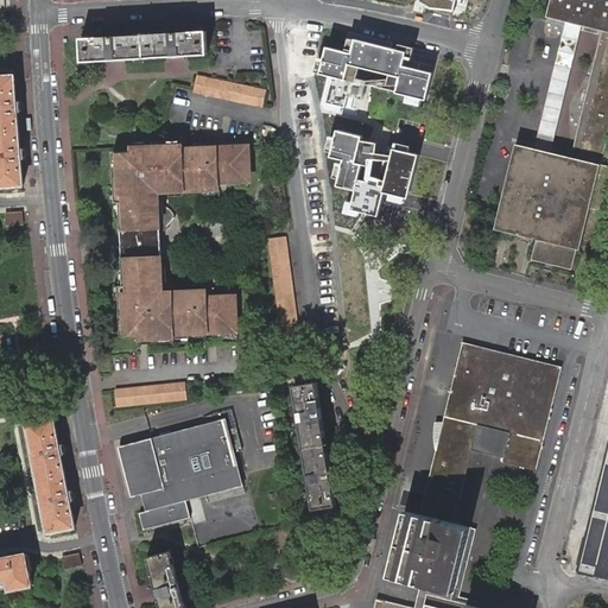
[(423,0),(424,1),(436,7),(458,10),(461,0),(423,0)]
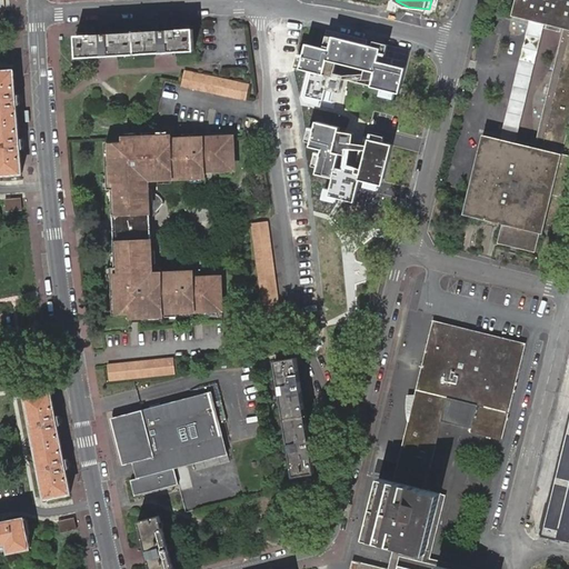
[(483,135),(463,215),(488,220),(496,222),(502,223),(498,243),(536,252),(540,232),(543,233),(553,195),(568,198),(568,155),(562,155),(568,128),(568,0),(516,0),(512,16),(529,20),(545,23),(565,29),(535,147),(517,142),(501,139),(483,135)]
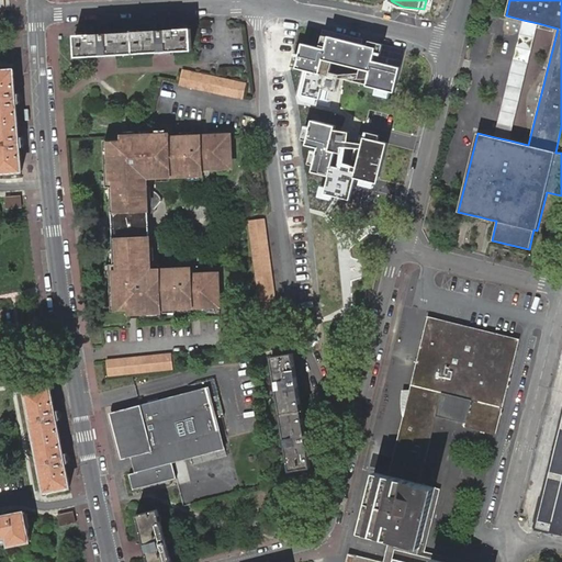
[(538,23),(523,20),(495,137),(510,141),(538,23)]
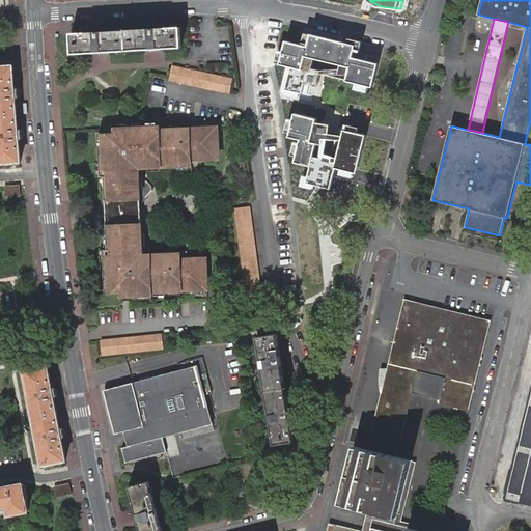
[(72,33),(73,54),(90,53),(110,52),(143,50),(165,49),(182,48),(180,27),(72,33)]
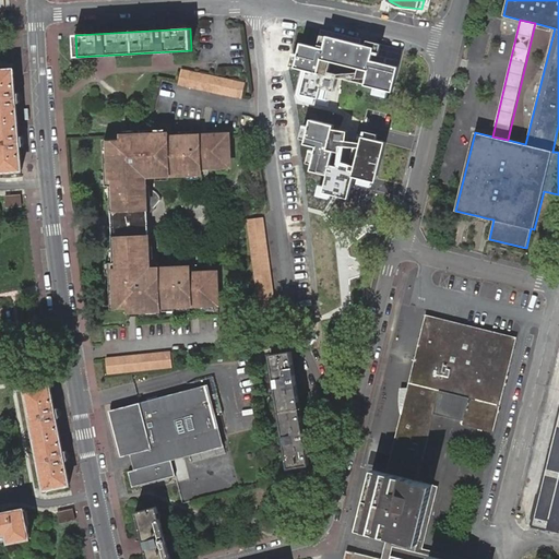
[(322,49),(298,43),(292,68),(302,70),(297,95),(317,99),(323,74),(317,72),(320,59),(366,71),(363,84),(390,91),(396,67),(369,60),(372,47),(325,35),(322,49)]
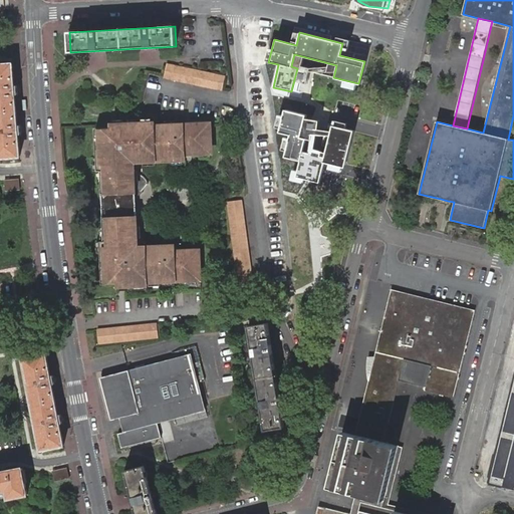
[(14,79),(13,64),(1,64),(0,64),(0,158),(9,158),(20,157),(19,142),(19,139),(18,135),(18,125),(17,122),(17,119),(16,101),(16,98),(15,94),(14,86),(14,82),(14,79)]
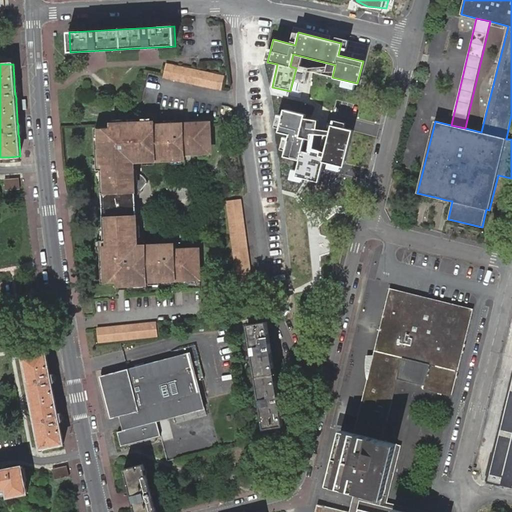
[(222,93),(225,79),(167,67),(164,80),(222,93)]
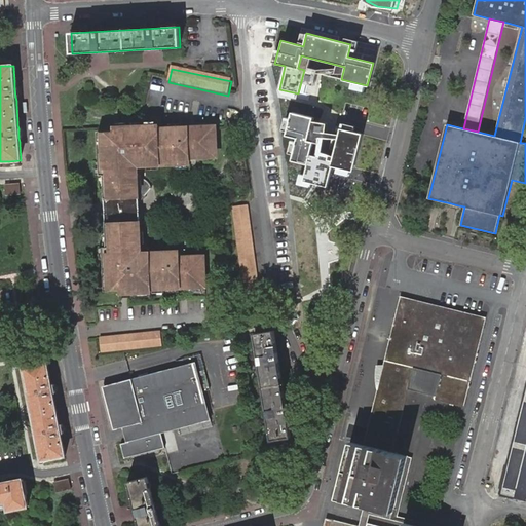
[(315,118),(289,112),(284,137),(294,139),(289,161),(305,165),(301,182),(327,188),(332,168),(354,174),(364,135),(340,129),(339,137),(324,134),(326,124),(314,121),(315,118)]
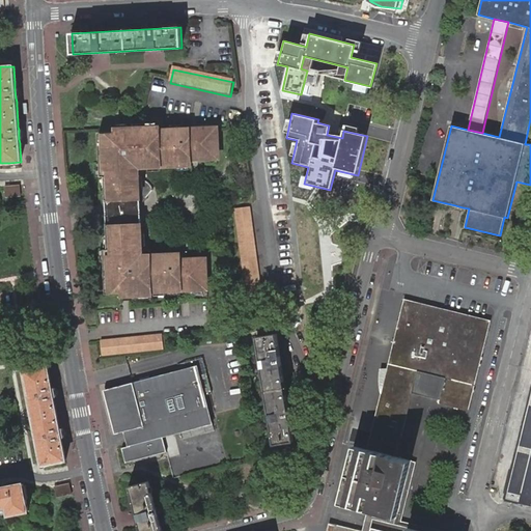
[(182,263),(182,257),(182,252),(151,253),(151,256),(148,256),(146,253),(142,251),(139,250),(134,249),(134,246),(145,245),(144,231),(141,231),(138,173),(133,174),(133,170),(135,170),(137,169),(140,166),(142,163),(145,163),(145,166),(191,165),(191,159),(191,149),(197,148),(197,159),(217,158),(217,152),(218,147),(219,142),(218,137),(216,133),(216,127),(196,128),(196,134),(190,134),(190,128),(160,129),(160,126),(115,128),(115,131),(99,131),(101,175),(105,175),(108,247),(104,247),(106,291),(122,290),(122,294),(152,292),(152,289),(183,289),(183,285),(189,285),(189,289),(208,288),(207,256),(188,257),(188,263),(182,263)]
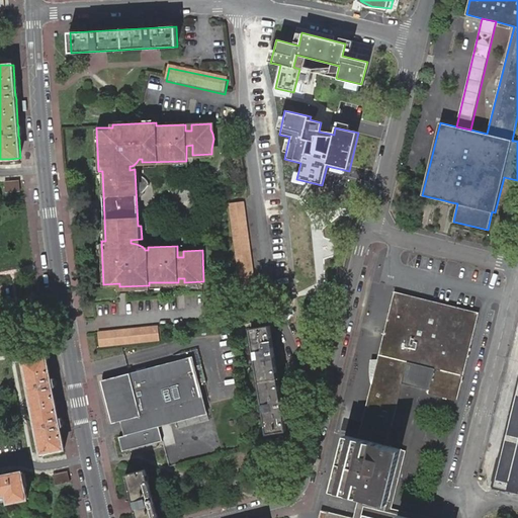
[(244,206),(244,200),(230,202),(231,211),(244,206)]
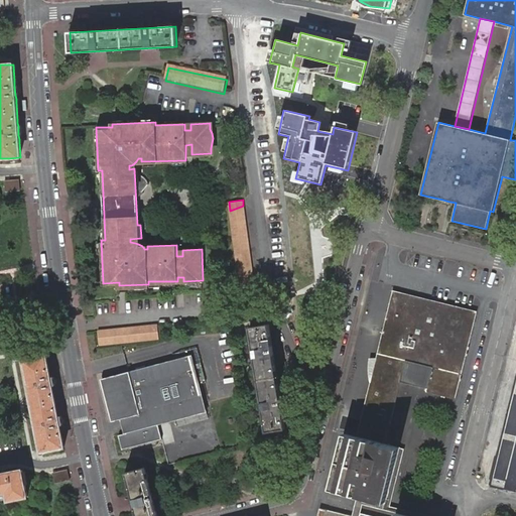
[(231,216),(244,211),(243,206),(230,211),(231,216)]
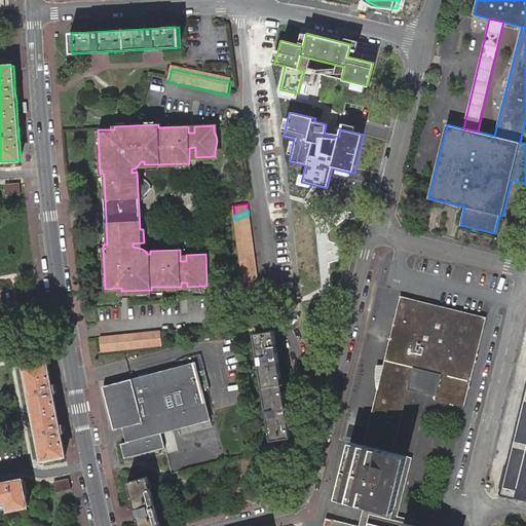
[(259,292),(249,215),(235,220),(245,291),(252,292),(257,292),(259,292)]
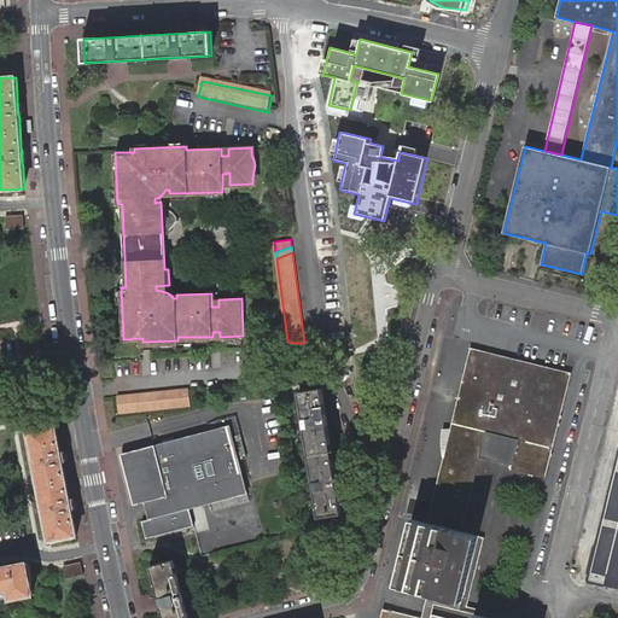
[(546,478),(571,373),(538,365),(522,361),(471,348),(427,523),(461,531),(481,458),(511,465),(511,470),(546,478)]
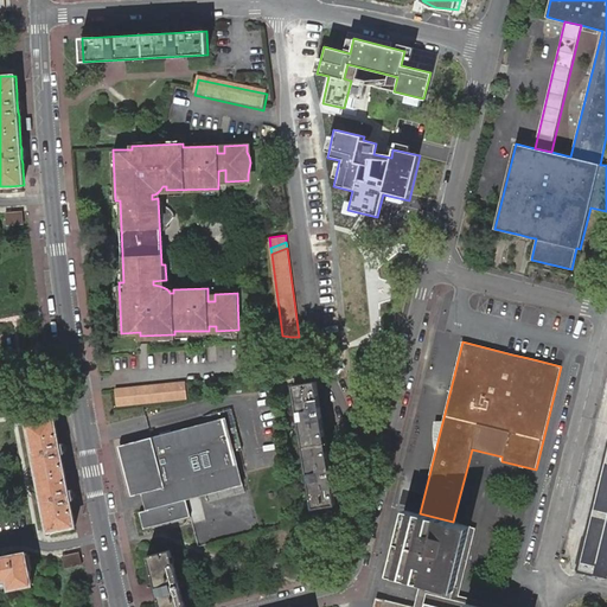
[(312,498),(313,509),(337,505),(317,381),(293,385),(295,396),(301,436),(305,458),(312,498)]
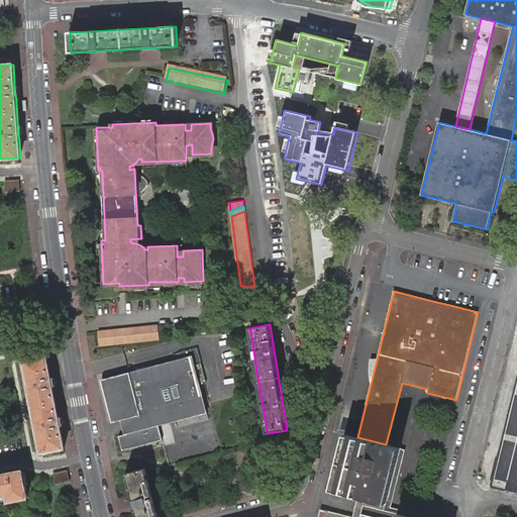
[(99,345),(160,339),(158,325),(98,331),(99,345)]
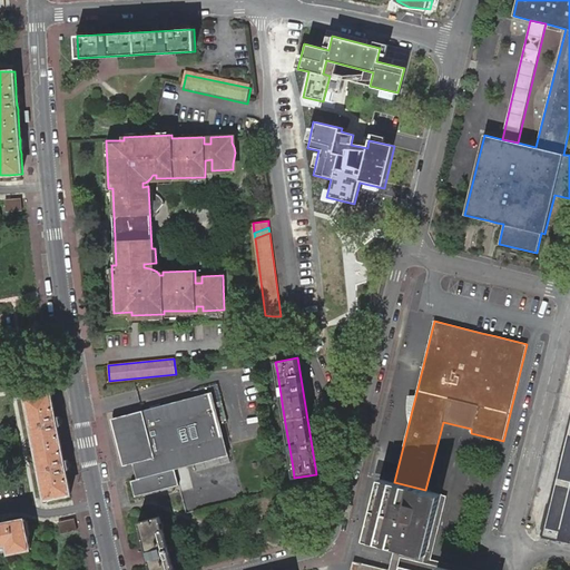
[(59,495),(71,493),(68,477),(68,473),(67,470),(65,460),(64,455),(64,452),(60,433),(59,430),(58,426),(56,416),(56,412),(55,409),(51,392),(39,395),(27,397),(30,414),(27,414),(31,438),(35,436),(39,458),(36,459),(40,481),(43,481),(47,498),(59,495)]
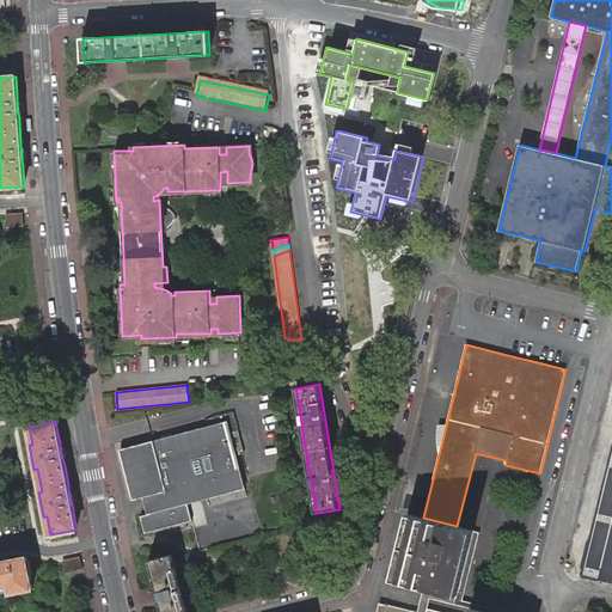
[(185,490),(239,476),(225,422),(121,450),(134,500),(144,497),(148,514),(142,516),(147,533),(194,520),(185,490)]
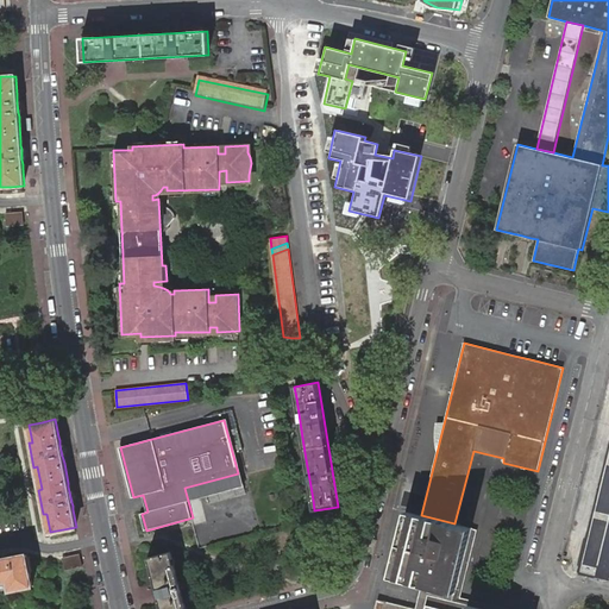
[(454,523),(421,515),(406,512),(400,538),(397,544),(394,562),(389,577),(456,592),(471,528),(454,523)]
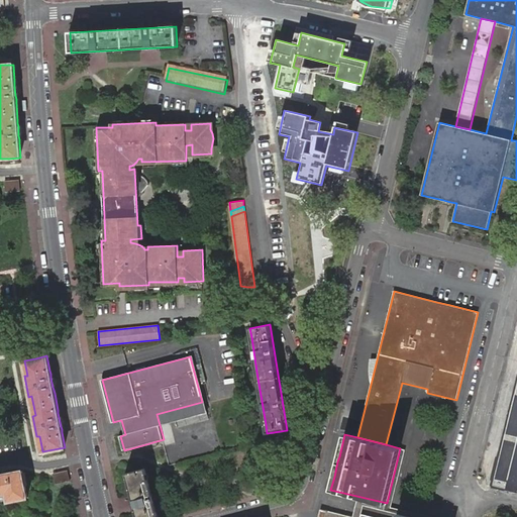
[(136,513),(137,516),(158,516),(149,484),(145,468),(125,474),(131,494),(136,513)]
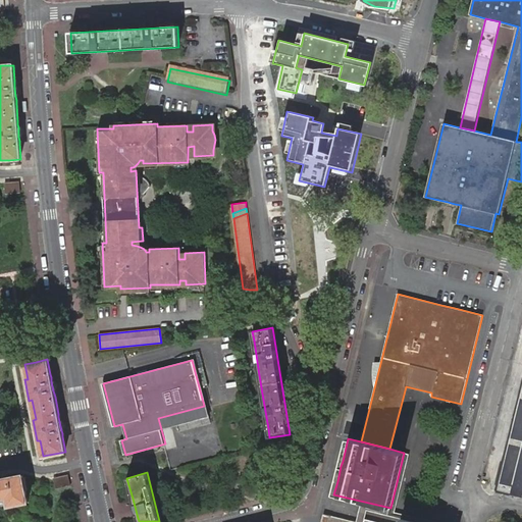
[(29,502),(23,475),(0,479),(0,507),(9,505),(10,506),(29,502)]
